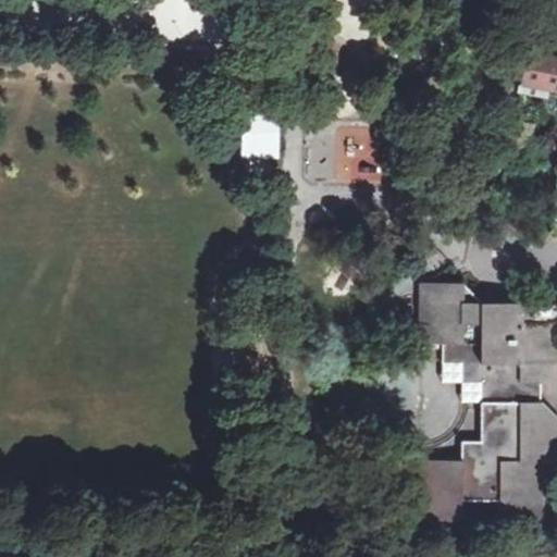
[(556,54),(527,48),(521,81),(547,86),(556,88),(556,54)]
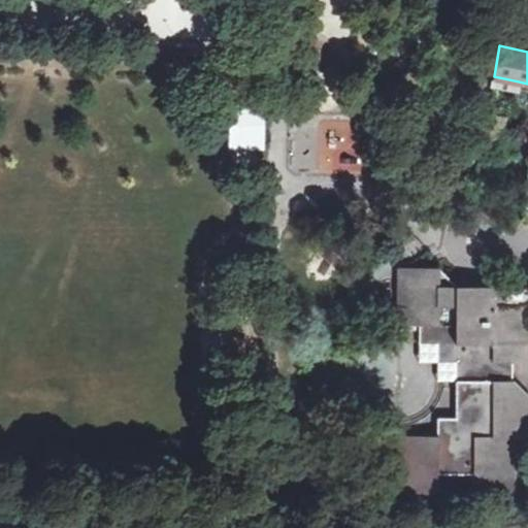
[(494,76),(493,84),(489,106),(500,109),(508,111),(513,111),(519,81),(494,76)]
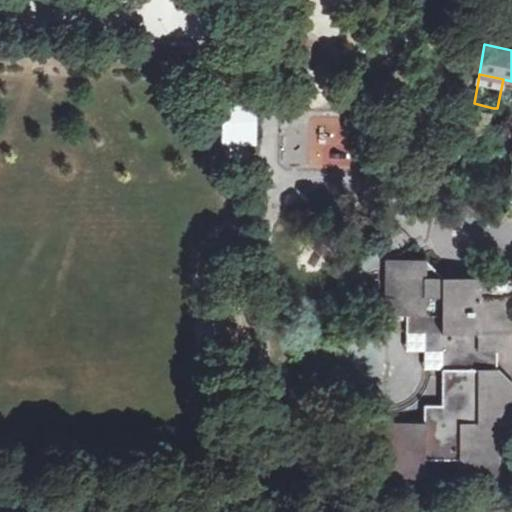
[(224,100),(224,143),(255,143),(255,100),(224,100)]
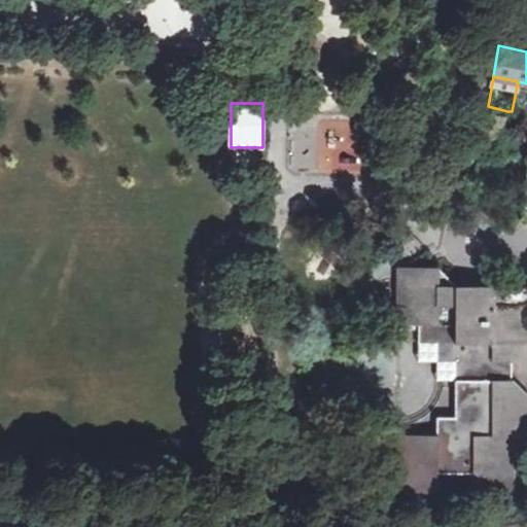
[(526,393),(513,380),(513,360),(526,346),(526,284),(457,285),(438,268),(419,267),(401,285),(400,324),(420,323),(420,325),(456,360),(456,381),(456,417),(437,416),(437,435),(419,434),(419,435),(400,453),(399,454),(399,455),(400,491),(437,491),(437,485),(437,472),(473,472),(473,473),(473,492),(513,492),(513,490),(512,436),(526,435),(526,393)]
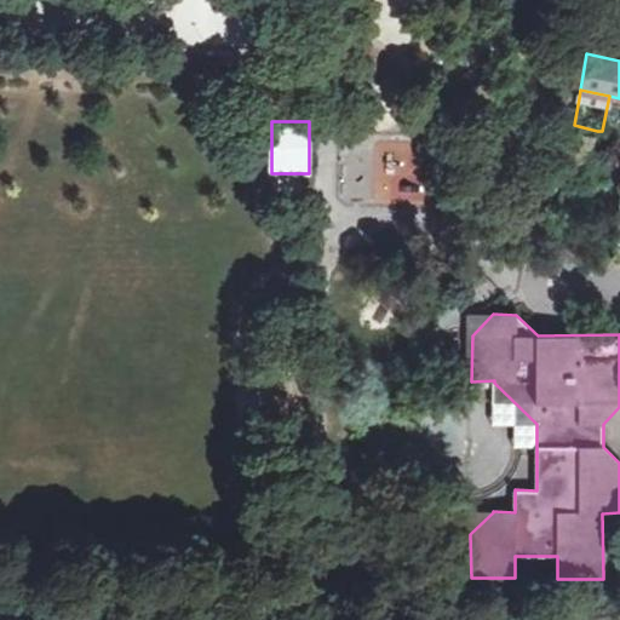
[(514,448),(537,448),(537,424),(494,383),(494,380),(492,426),(514,426),(514,448)]
